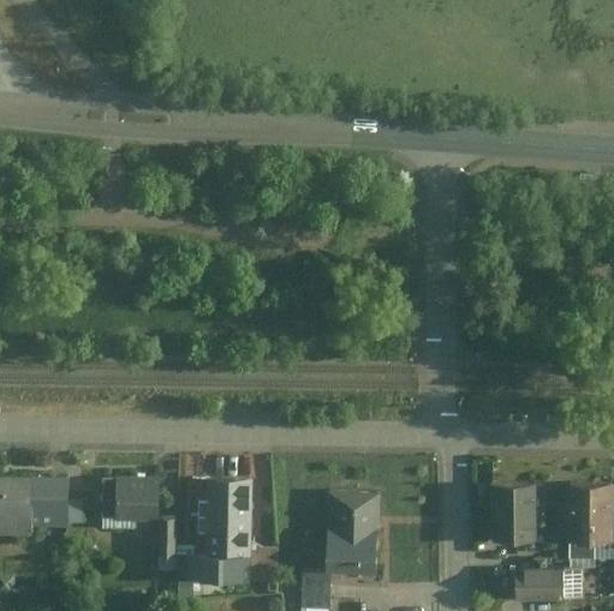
[(210,545),(194,545),(194,571),(201,571),(252,570),(251,473),(209,473),(210,545)]
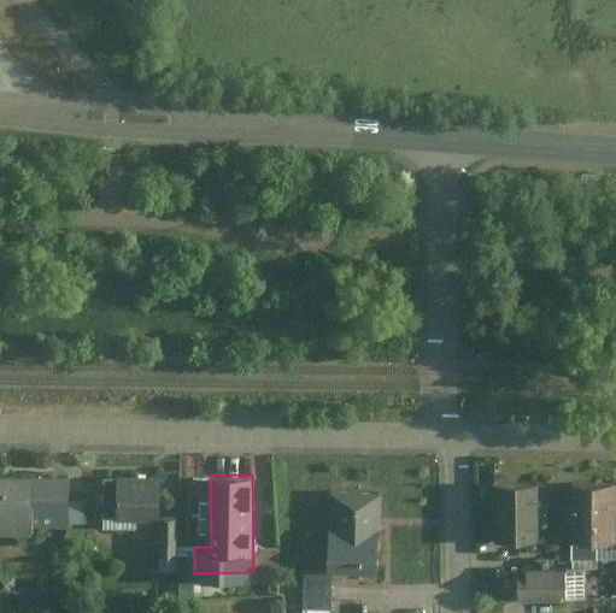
[(69,501),(69,478),(0,478),(0,524),(68,525),(69,501)]
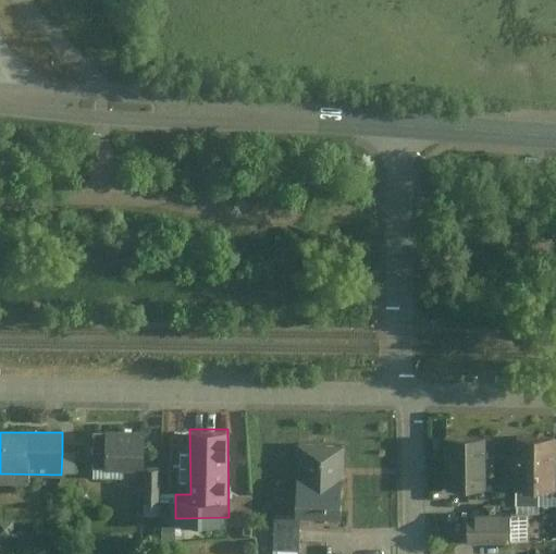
[(102,469),(140,469),(139,436),(102,436),(102,469)]
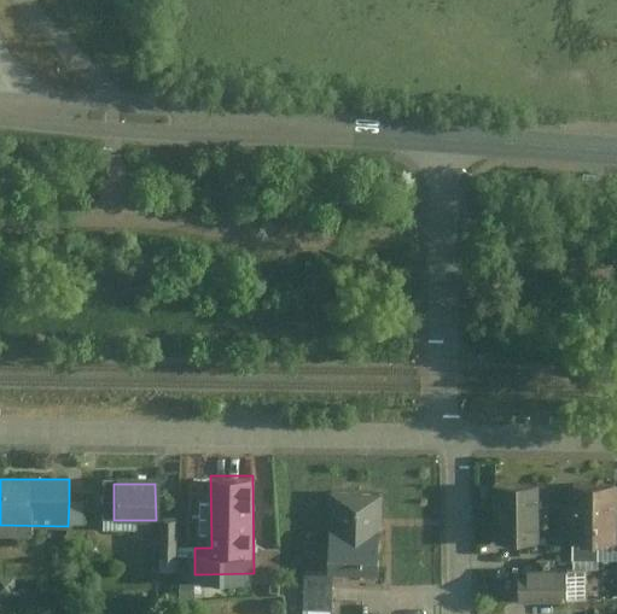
[(380,567),(384,489),(332,487),(330,566),(380,567)]
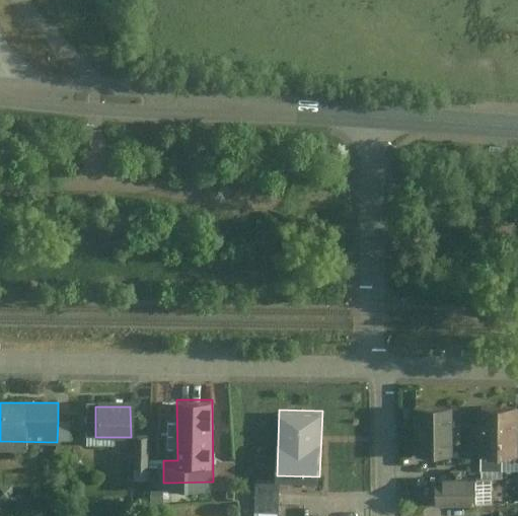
[(416,458),(451,458),(451,412),(416,412),(416,458)]
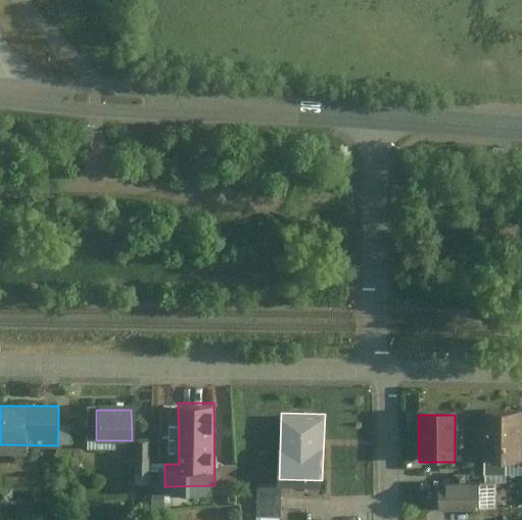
[(519,419),(519,416),(483,417),(483,460),(509,459),(519,459),(519,439),(519,419)]
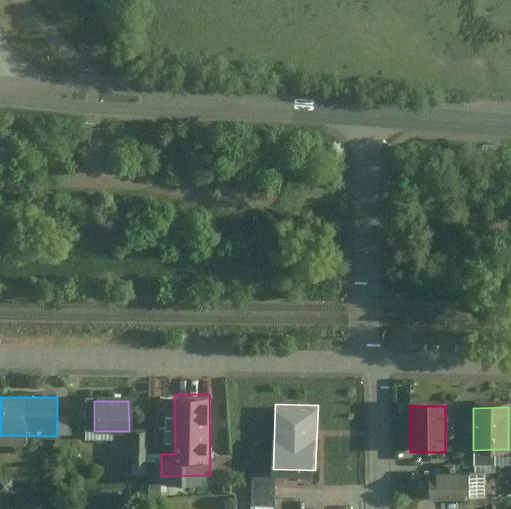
[(57,416),(56,436),(68,440),(68,419),(57,416)]
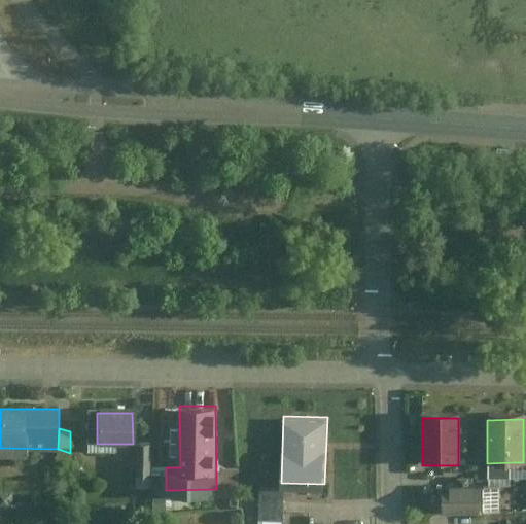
[(135,447),(135,480),(148,480),(148,448),(135,447)]
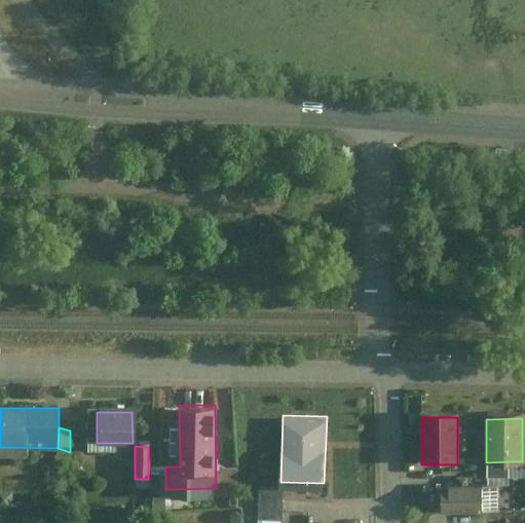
[(512,461),(486,462),(487,480),(512,480),(512,461)]
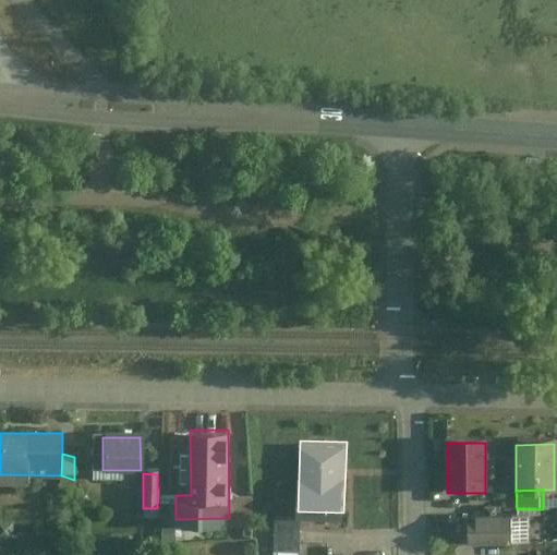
[(301,544),(301,515),(276,515),(276,543),(301,544)]
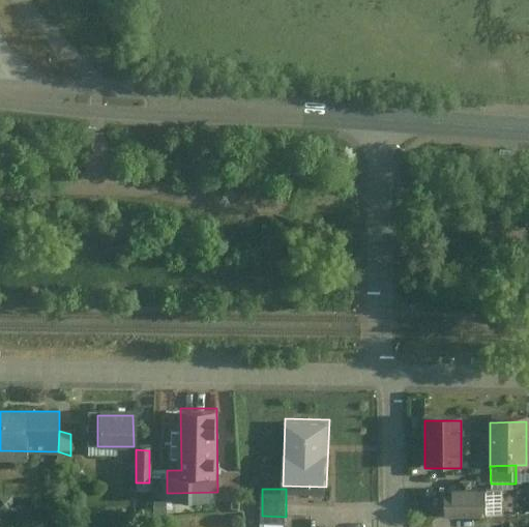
[(485,516),(483,492),(446,492),(446,516),(485,516)]
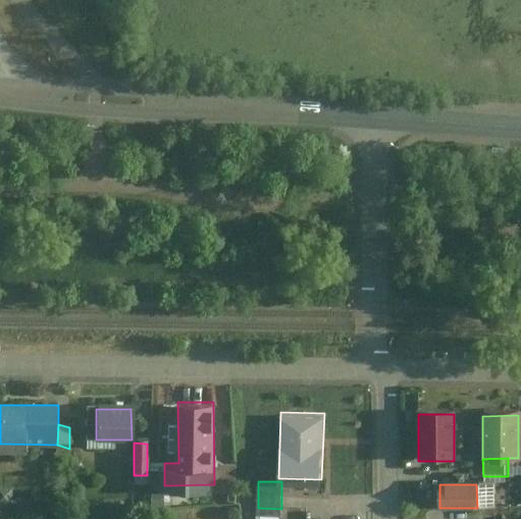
[(495,508),(493,484),(476,484),(477,508),(495,508)]
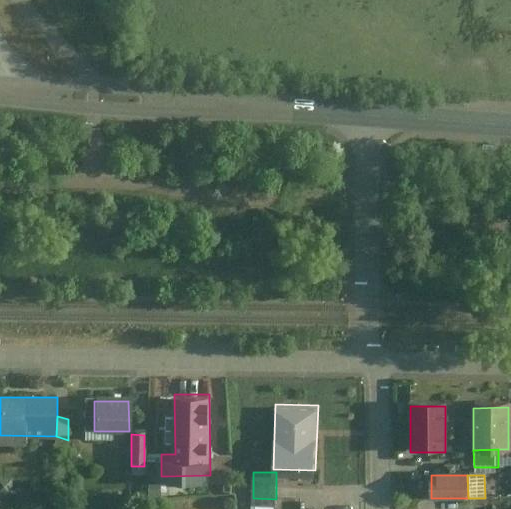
[(167,492),(167,476),(161,476),(150,476),(151,493),(167,492)]
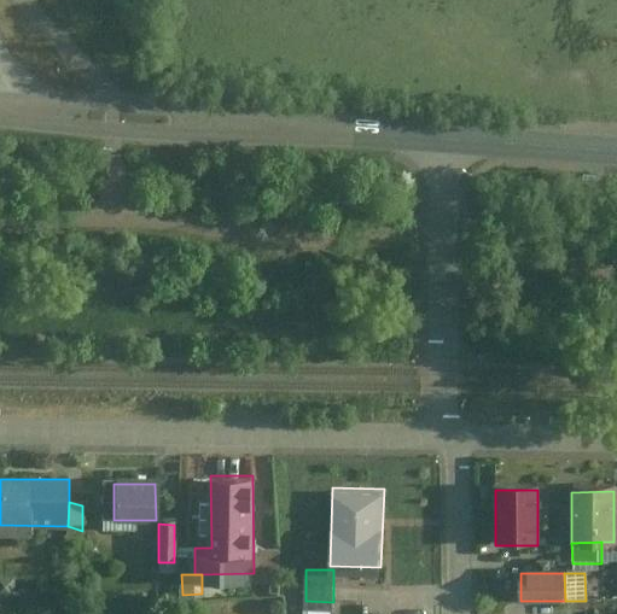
[(493,582),(493,602),(511,602),(511,582),(493,582)]
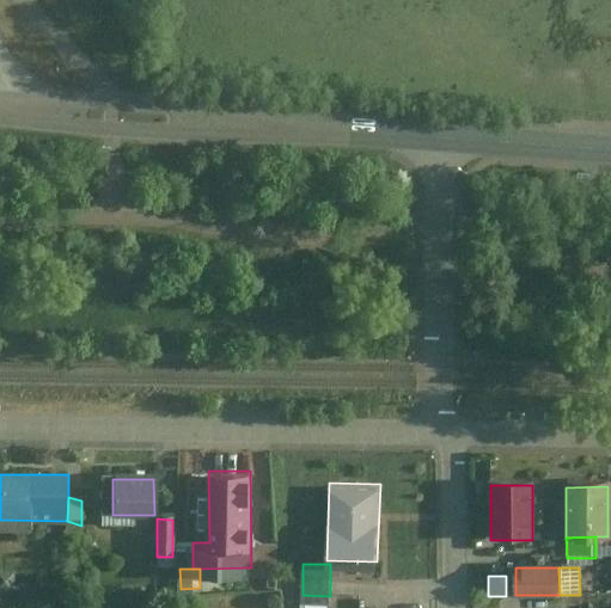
[(0,607),(12,607),(13,589),(10,588),(0,588),(0,607)]
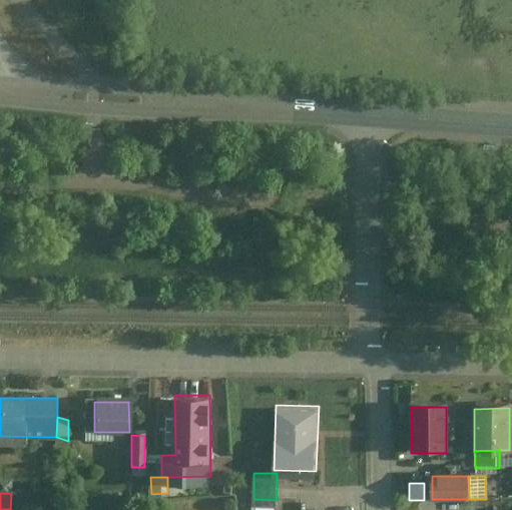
[(43,509),(44,495),(11,494),(10,509),(43,509)]
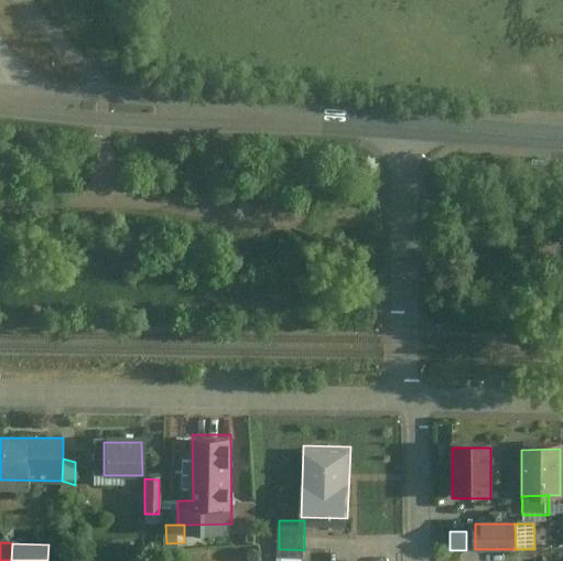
[(109,549),(109,560),(128,560),(128,549),(109,549)]
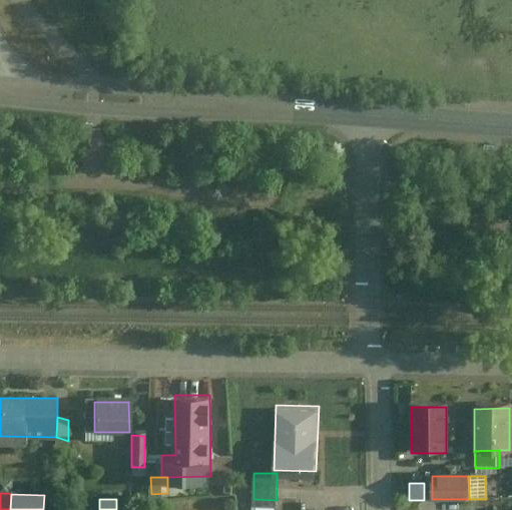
[(276,509),(277,500),(253,499),(252,509),(276,509)]
